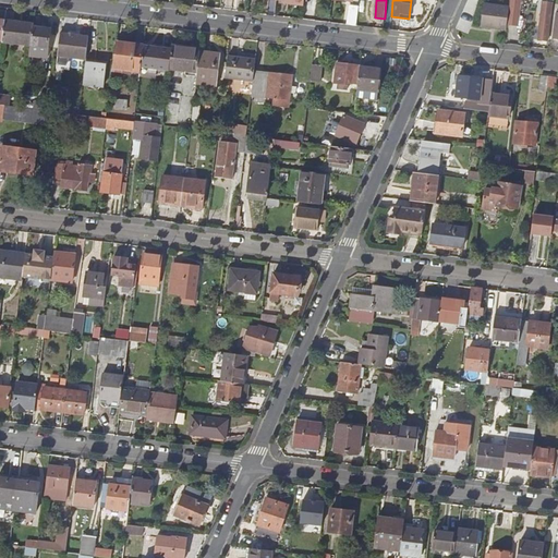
[(509,0),(509,7),(507,25),(518,26),(520,0),(509,0)]
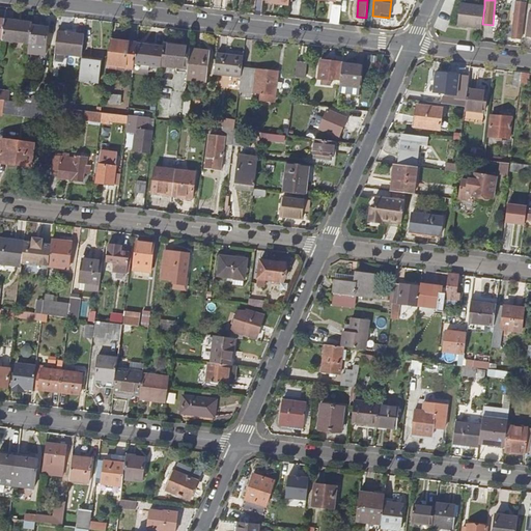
[(525,0),(523,0),(523,2),(515,2),(511,37),(521,38),(525,0)]
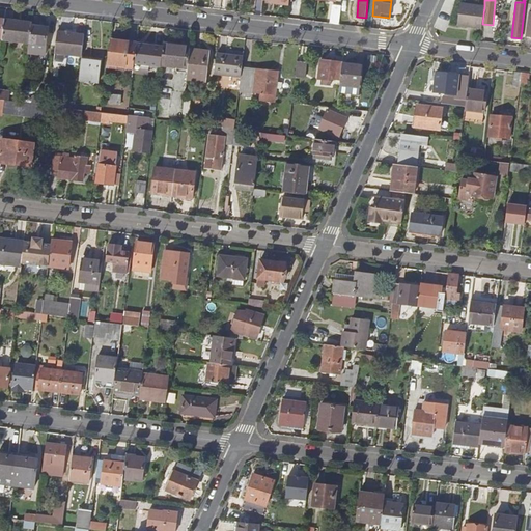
[(484,6),(460,3),(457,25),(481,28),(482,24),(484,6)]
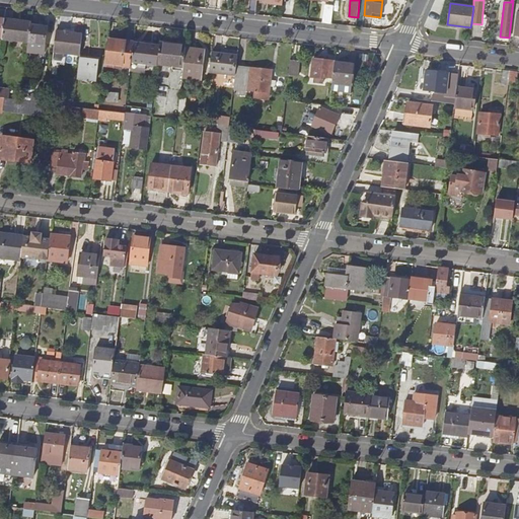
[(28,42),(30,25),(30,22),(6,19),(5,18),(2,38),(28,42)]
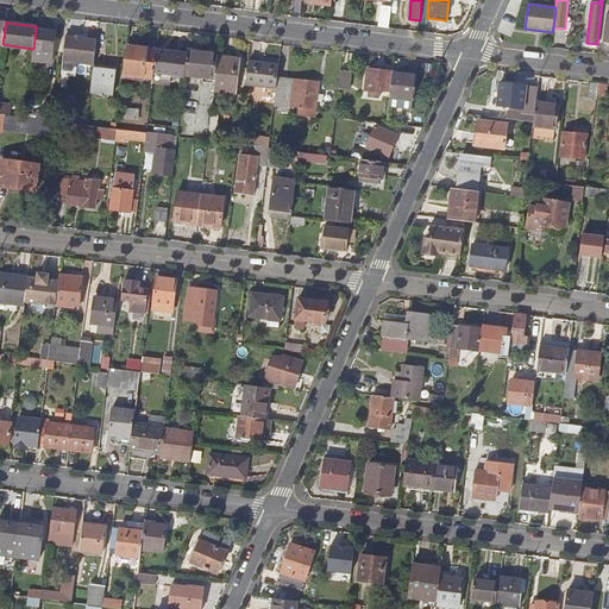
[(55,32),(36,30),(33,49),(33,51),(52,54),(55,32)]
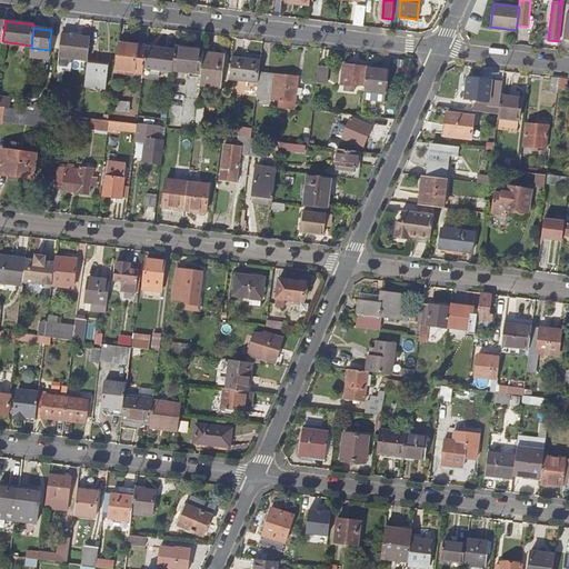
[(87,60),(90,36),(61,32),(61,35),(59,57),(87,60)]
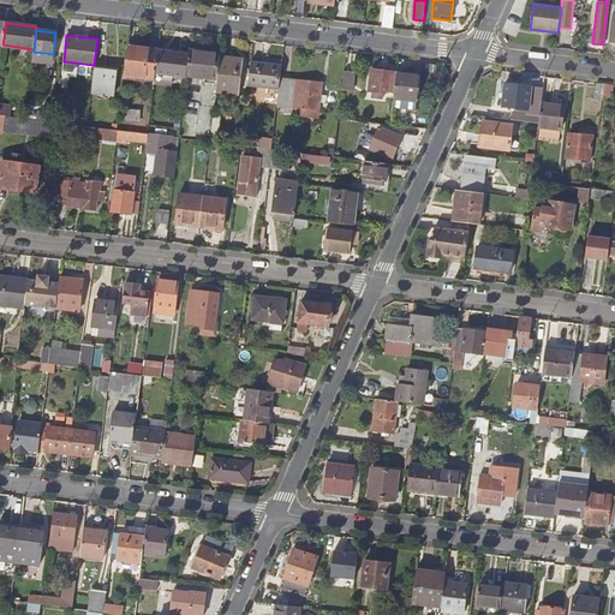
[(127,47),(124,76),(155,79),(155,73),(159,51),(127,47)]
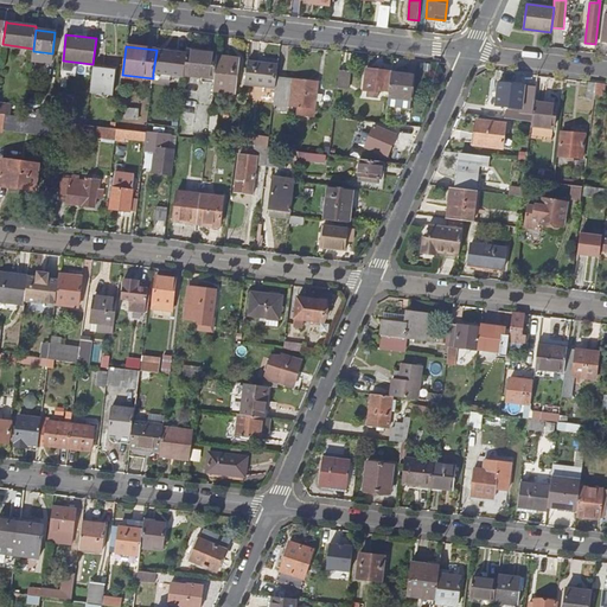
[(184,76),(184,75),(186,53),(158,50),(157,50),(153,72),(184,76)]
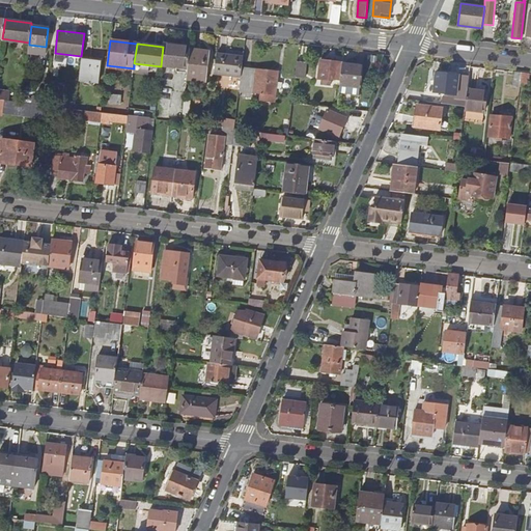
[(188,68),(190,50),(190,47),(164,44),(163,47),(161,65),(188,68)]
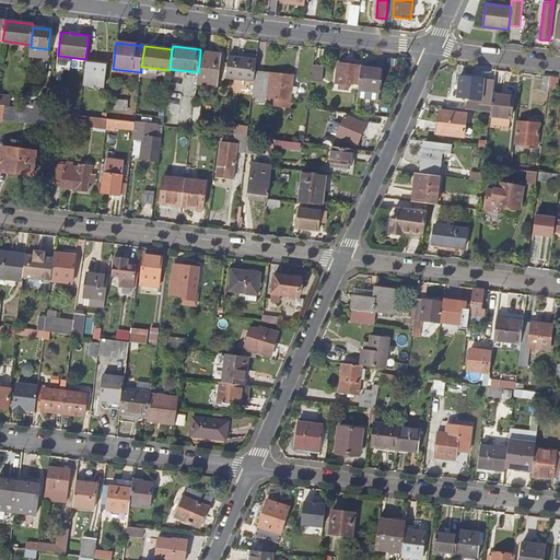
[(221,55),(200,53),(198,72),(197,83),(218,85),(221,55)]
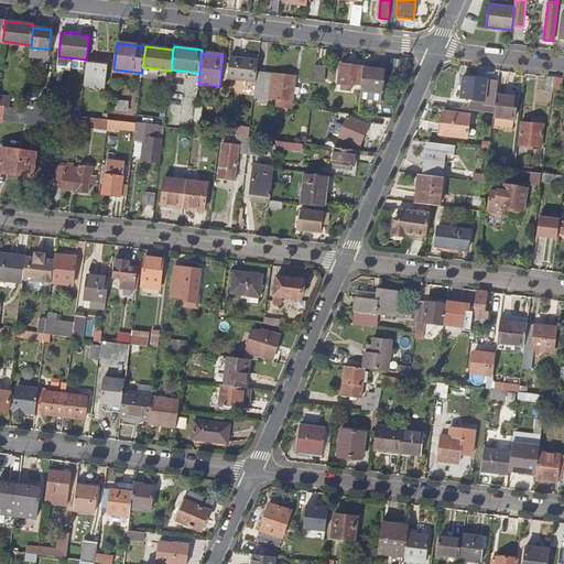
[(258,61),(230,57),(227,78),(256,83),(257,73),(258,61)]
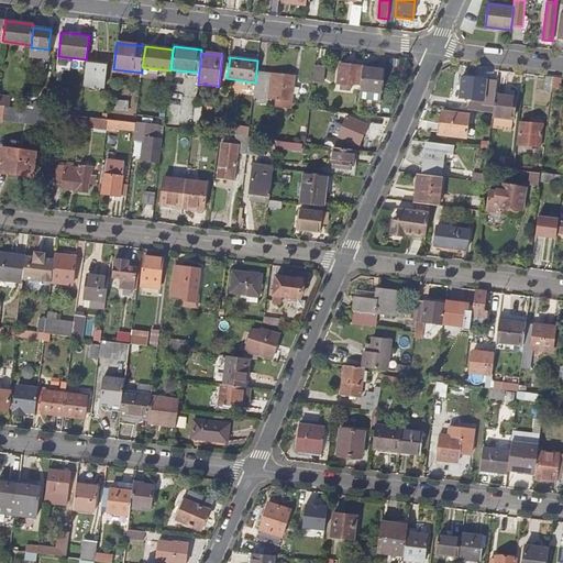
[(107,66),(86,64),(84,85),(105,87),(107,66)]
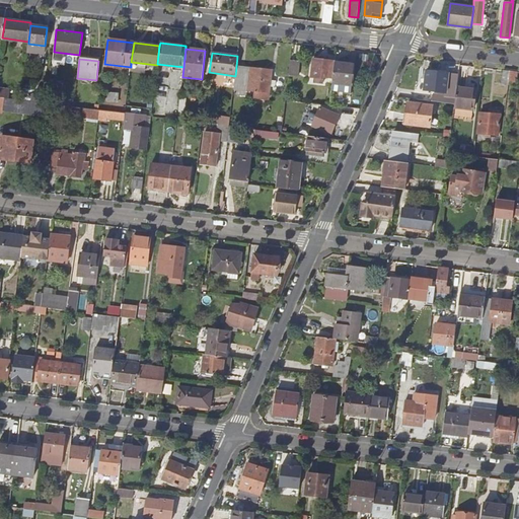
[(332,78),(335,63),(335,61),(312,59),(310,77),(318,78),(318,76),(332,78)]
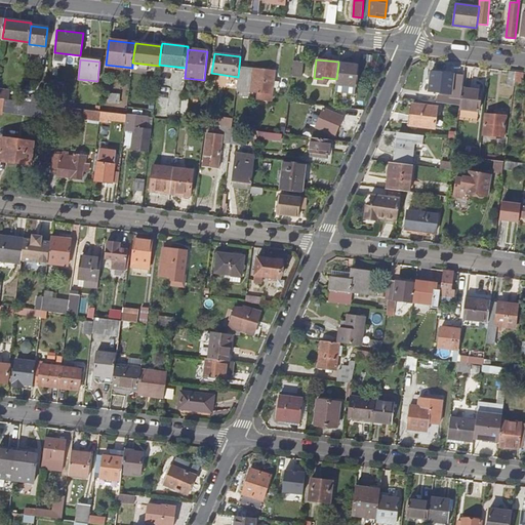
[(293,61),(291,74),(301,75),(304,62),(293,61)]
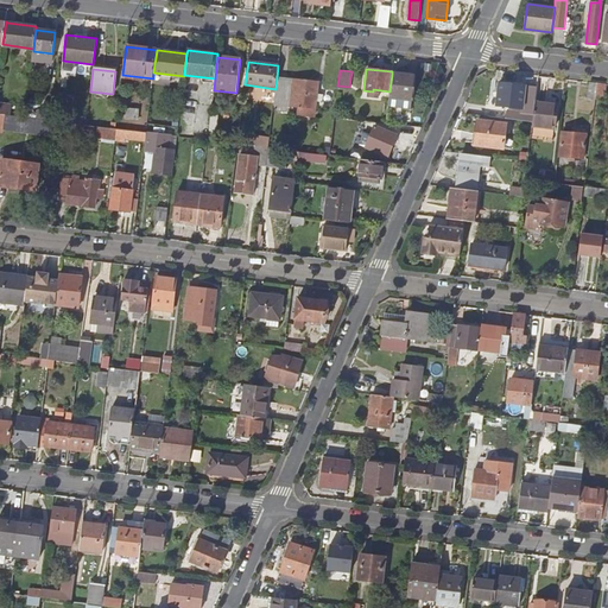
[(390,92),(390,96),(412,99),(415,76),(392,74),(390,92)]
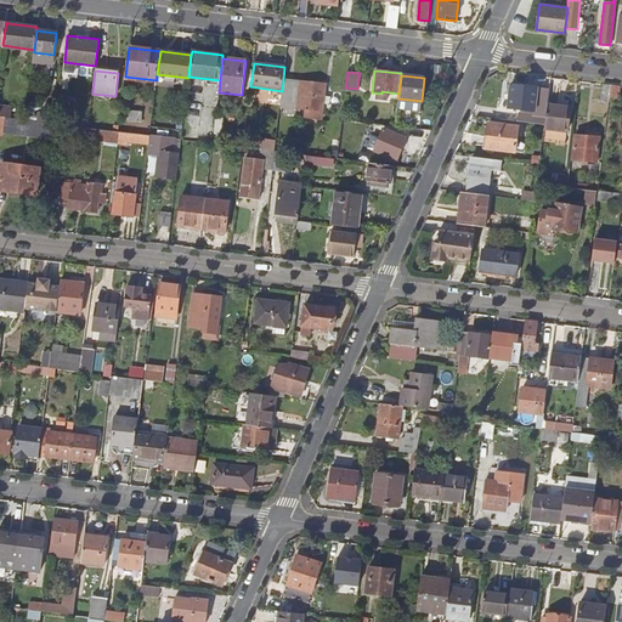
[(282,91),(280,107),(311,111),(311,118),(322,119),(323,103),(329,105),(331,96),(324,96),(326,84),(283,80),(282,91)]
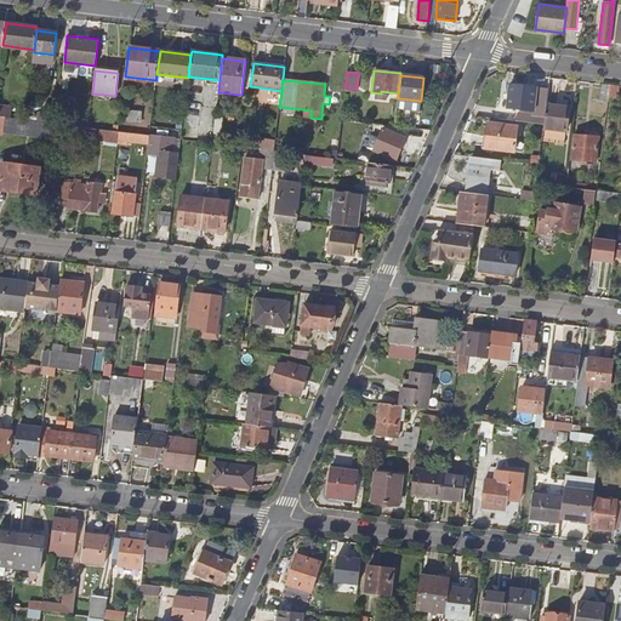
[(619,86),(602,84),(599,100),(617,102),(619,86)]
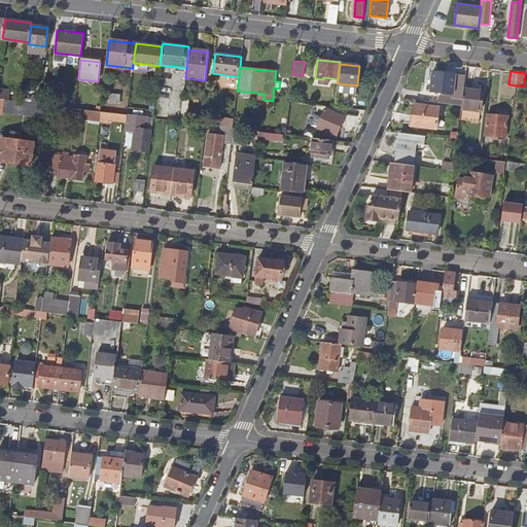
[(452,95),(455,74),(432,72),(430,92),(452,95)]
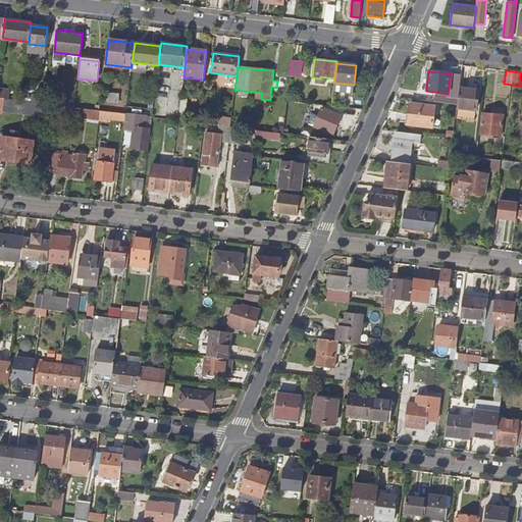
[(457,105),(459,88),(461,75),(451,73),(448,94),(448,97),(435,95),(434,102),(457,105)]
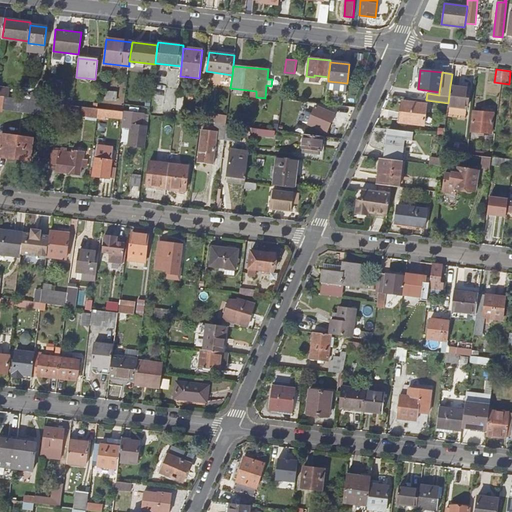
[(448,103),(448,105),(466,107),(468,88),(450,86),(448,103)]
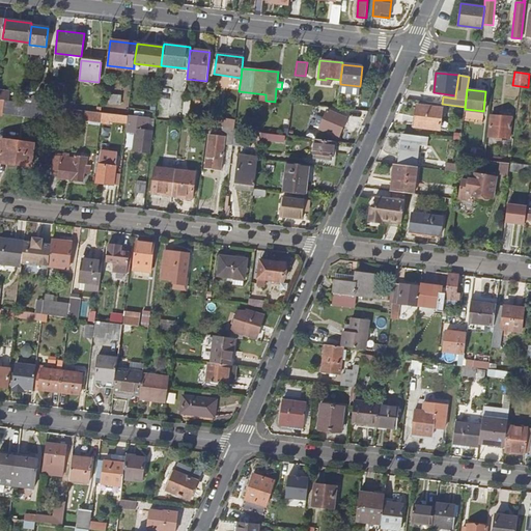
[(102,112),(3,100),(2,112),(100,124),(102,112)]
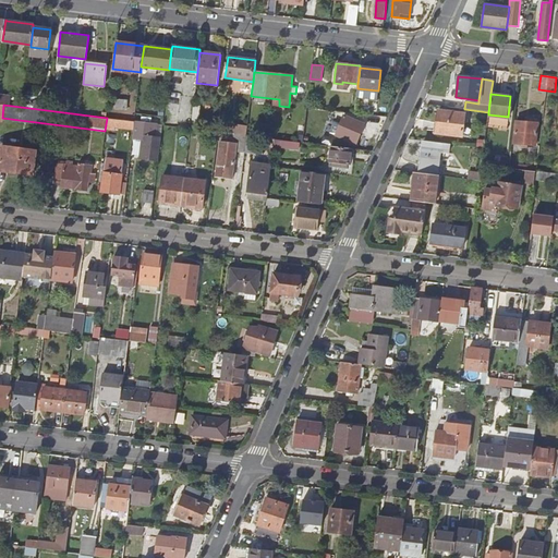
[(437,132),(462,135),(464,114),(439,112),(437,132)]
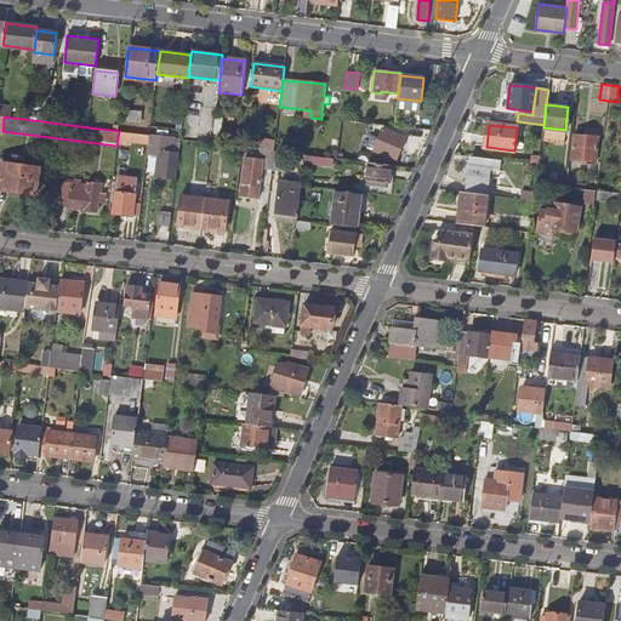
[(149,132),(119,129),(119,131),(117,146),(117,147),(126,148),(126,144),(148,147),(149,136),(149,132)]
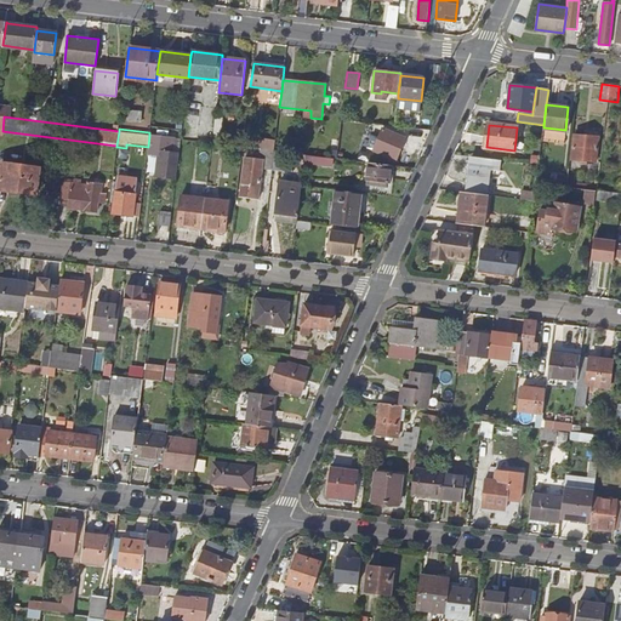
[(374,152),(397,161),(406,138),(382,130),(374,152)]
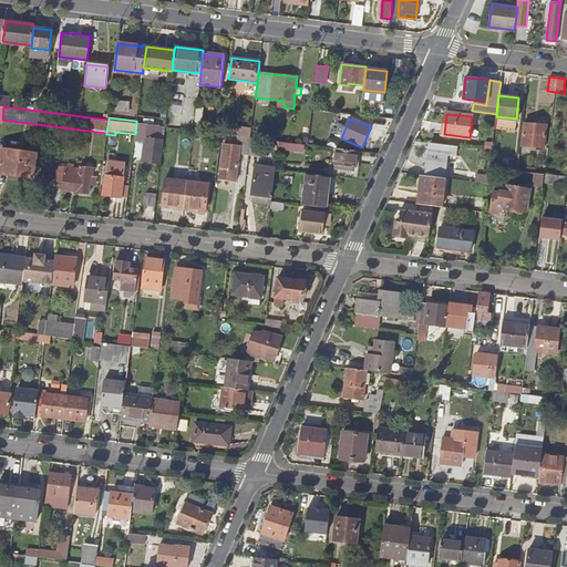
[(546,125),(524,123),(522,145),(529,146),(529,150),(536,150),(536,147),(544,147),(546,125)]
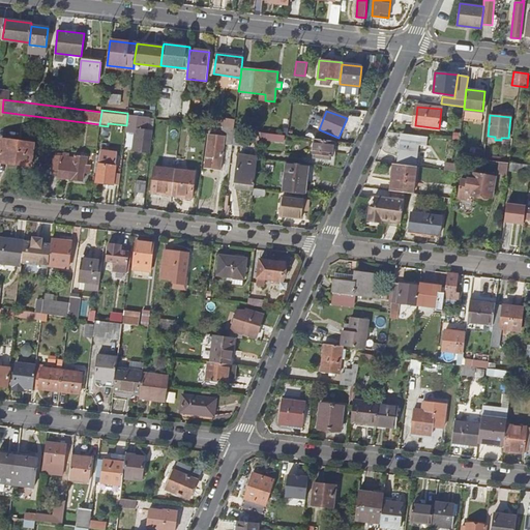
[(150,153),(152,131),(147,130),(148,118),(127,116),(126,125),(125,131),(144,134),(142,152),(150,153)]
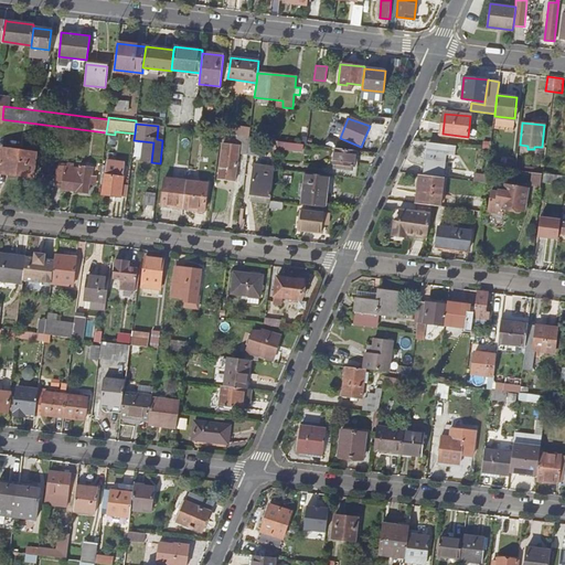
[(249,137),(236,136),(235,146),(222,144),(219,179),(235,181),(238,153),(247,153),(249,137)]
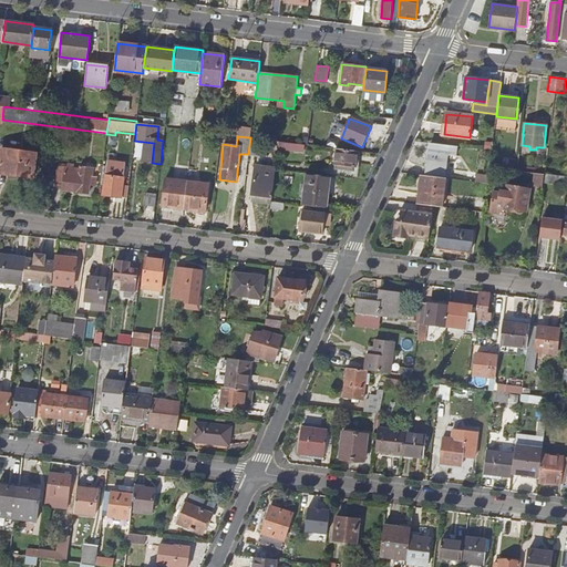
[(250,137),(248,154),(248,155),(259,156),(261,138),(250,137)]
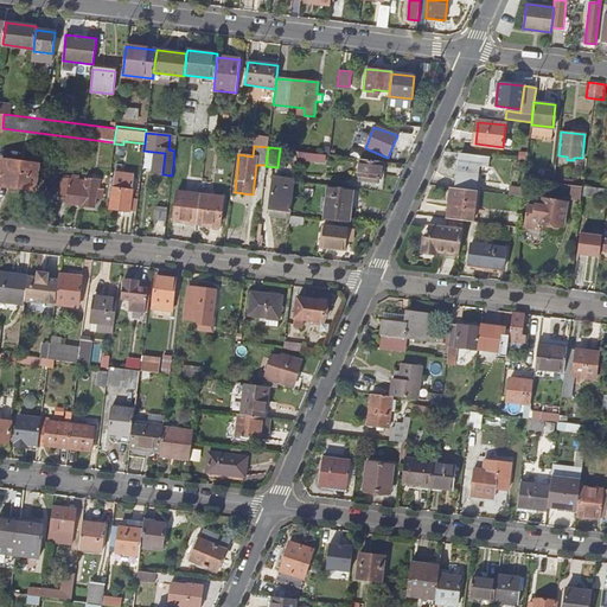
[(490,157),(461,153),(457,189),(477,191),(479,166),(489,167),(490,157)]
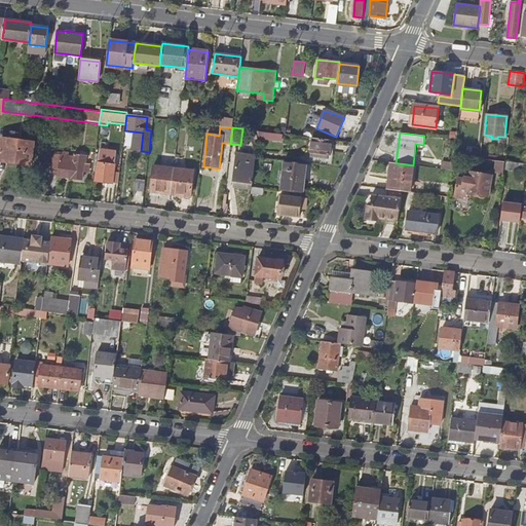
[(332,140),(311,138),(310,153),(330,155),(332,140)]
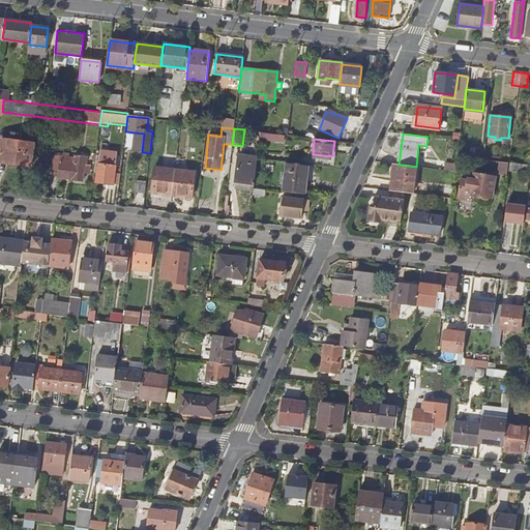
[(33,144),(1,140),(0,148),(0,158),(30,163),(33,144)]
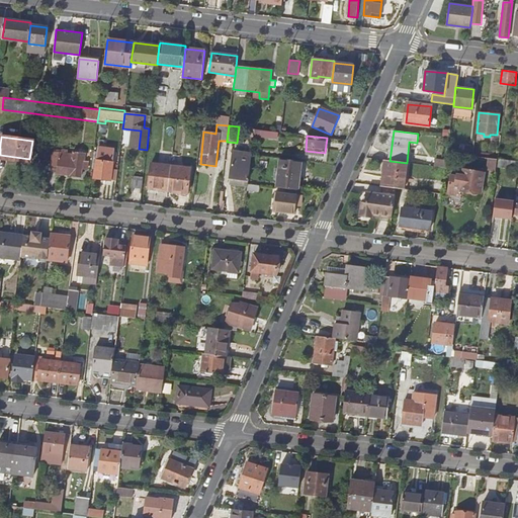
[(58,169),(59,153),(52,152),(50,168),(58,169)]
